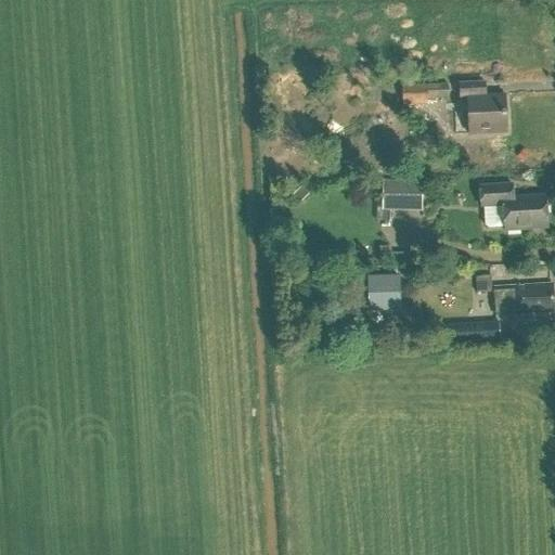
[(485,84),(459,85),(460,99),(467,98),(468,136),(506,133),(504,95),(486,97),(485,84)]
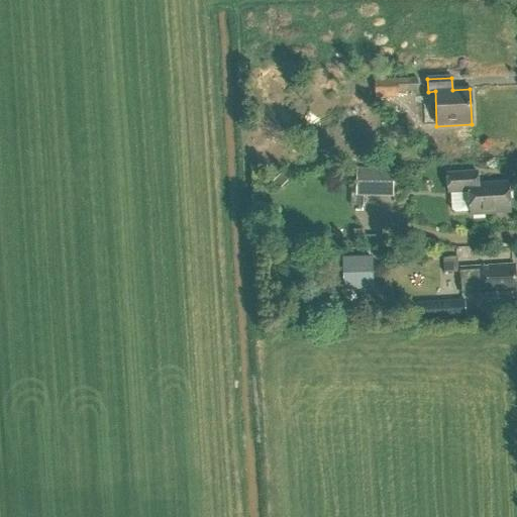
[(354,198),(392,199),(392,171),(355,170),(354,198)]
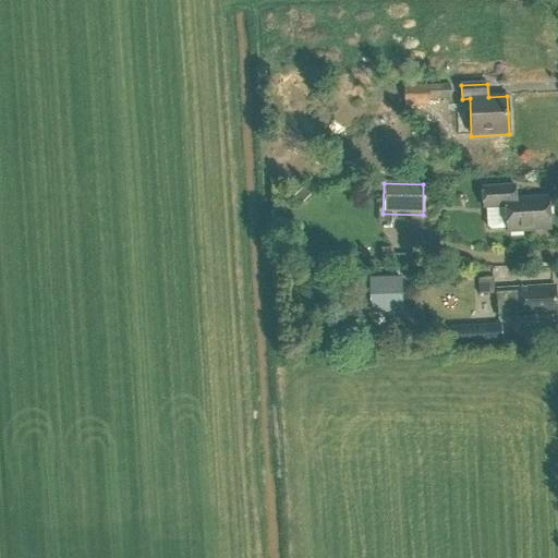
[(547,198),(514,201),(513,186),(483,189),(484,208),(506,207),(507,233),(549,230),(547,198)]
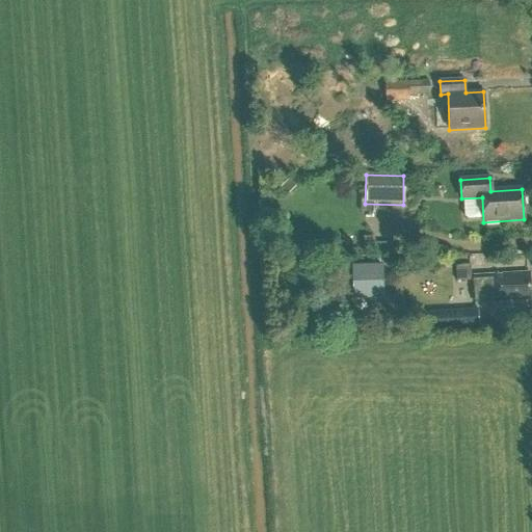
[(364,237),(365,250),(373,250),(373,237),(364,237)]
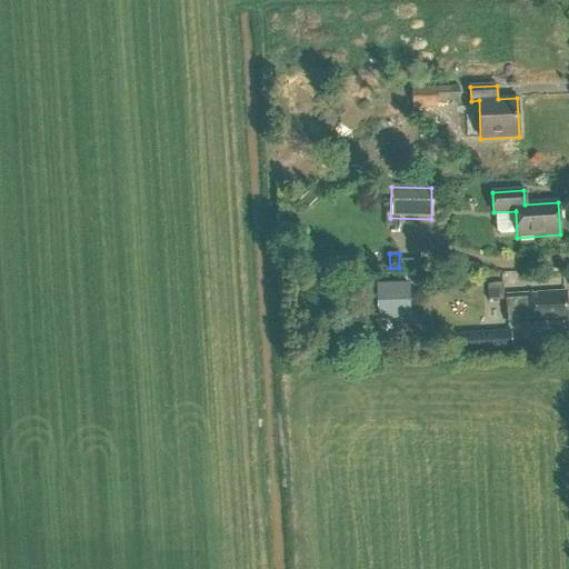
[(503,285),(488,285),(488,301),(503,300),(503,285)]
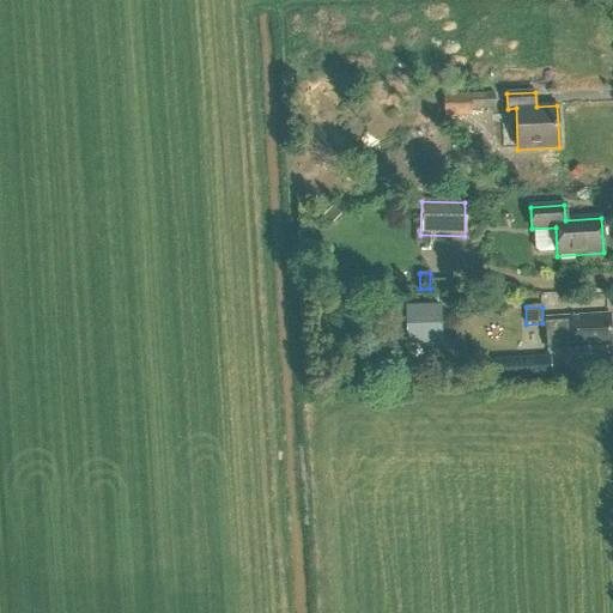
[(406,347),(441,346),(441,308),(405,308),(406,347)]
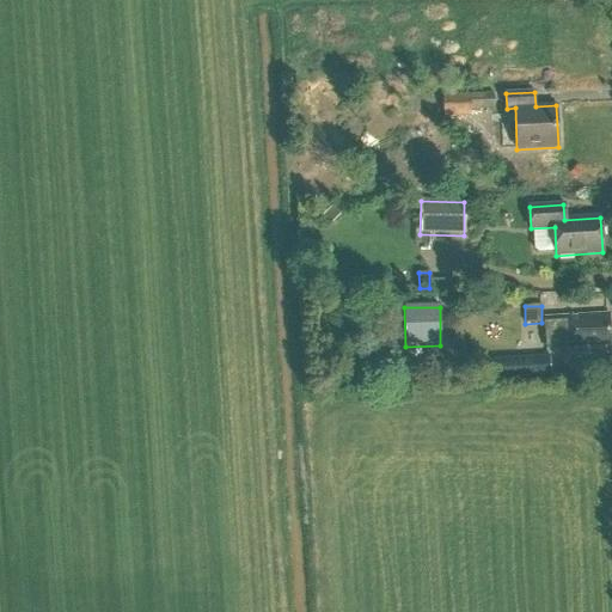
[(609,314),(544,318),(546,349),(610,346),(609,314)]
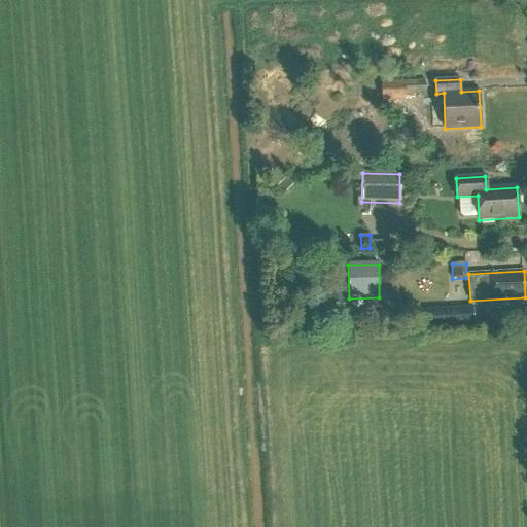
[(472,309),(425,311),(426,329),(472,327),(472,309)]
